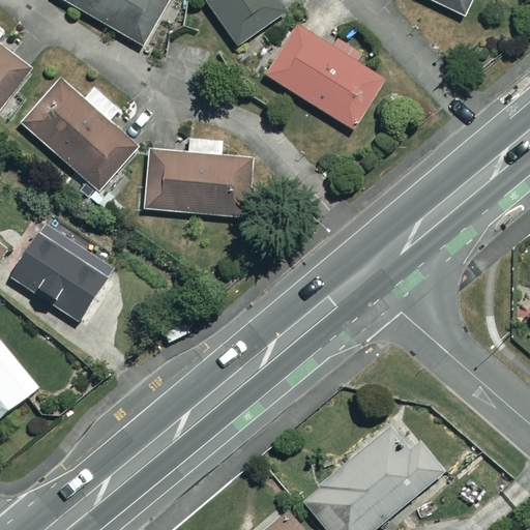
[(63,0),(141,45),(166,0),(63,0)]
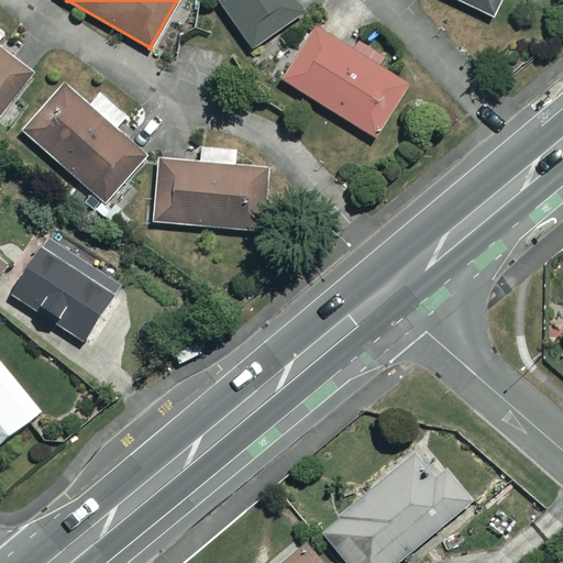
[(302,10),(295,0),(218,0),(252,46),(302,10)]
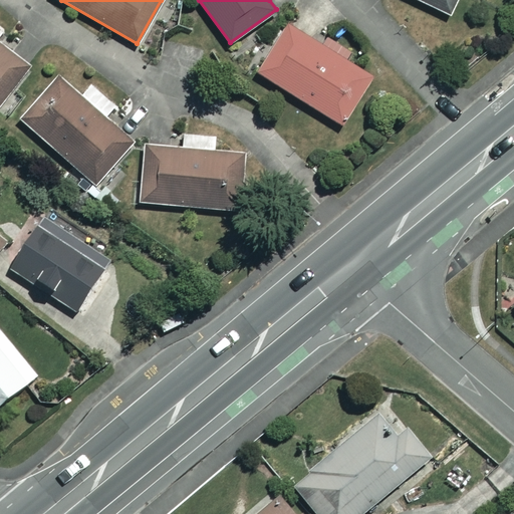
[(415,0),(446,16),(453,0),(415,0)]
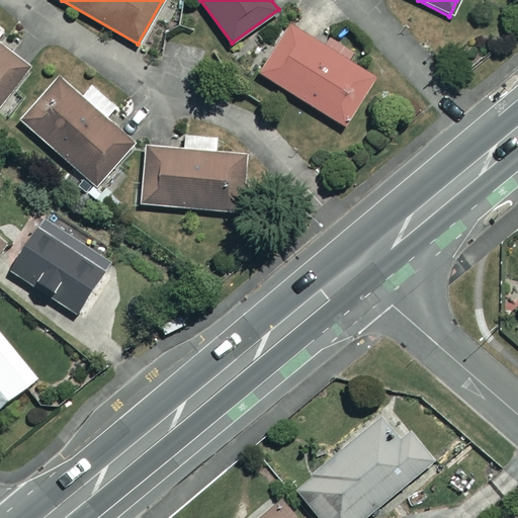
[(377,76),(294,19),(259,71),(342,127),(377,76)]
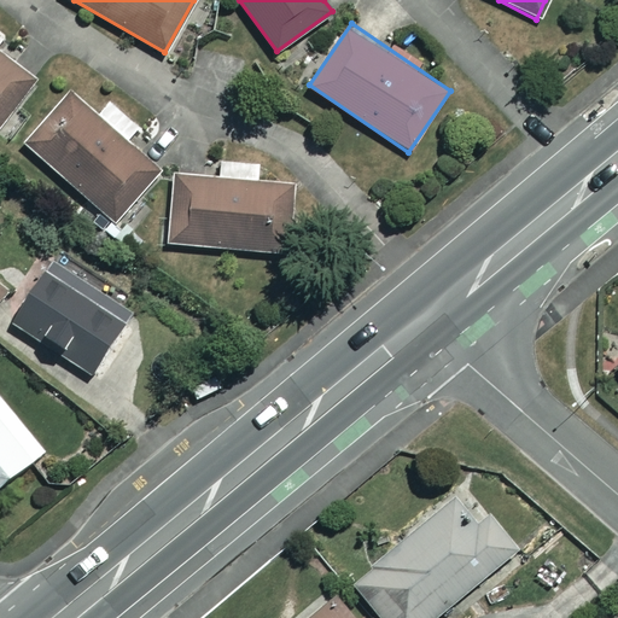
[(0,36),(0,128),(36,82),(0,53),(0,40),(1,39),(0,36)]
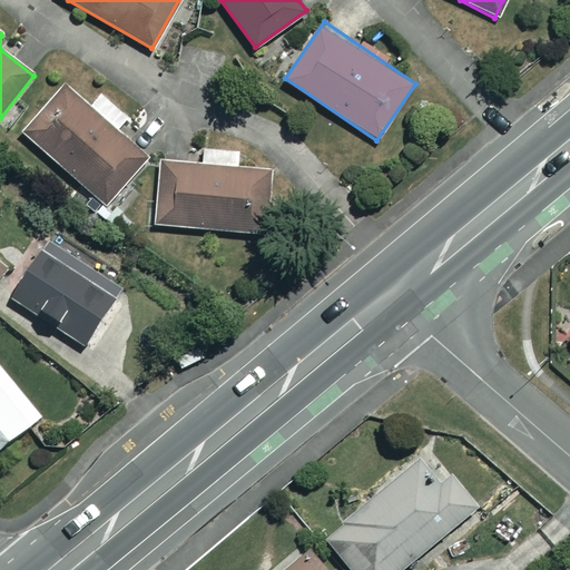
[(88,108),(65,88),(23,135),(101,204),(145,154),(116,128),(126,117),(100,95),(88,108)]
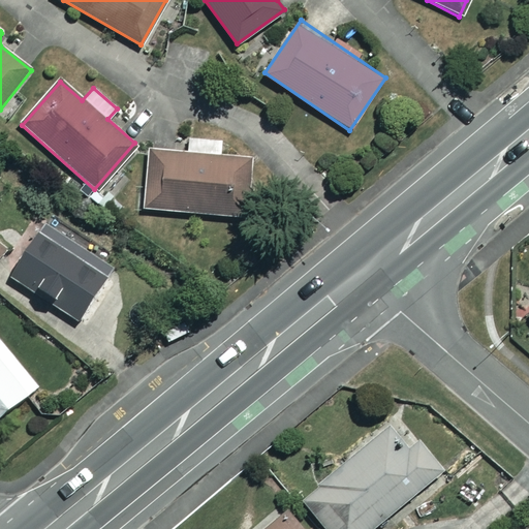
[(218,142),(190,138),(189,153),(147,150),(141,208),(245,217),(250,158),(217,155),(218,142)]
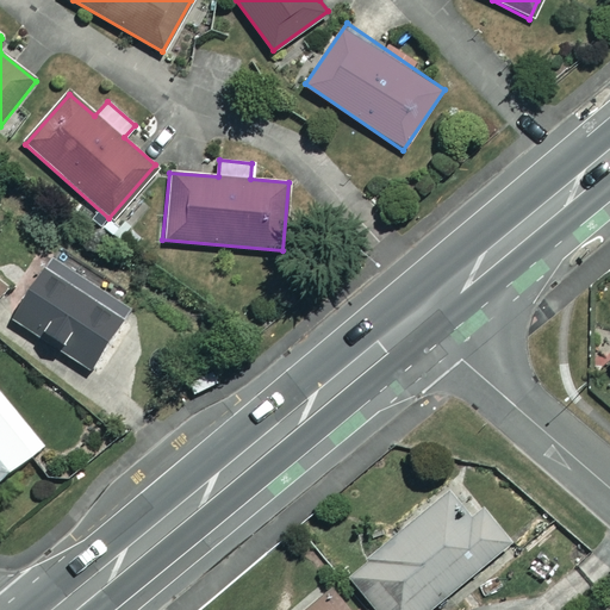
[(131,305),(51,254),(10,318),(89,369),(131,305)]
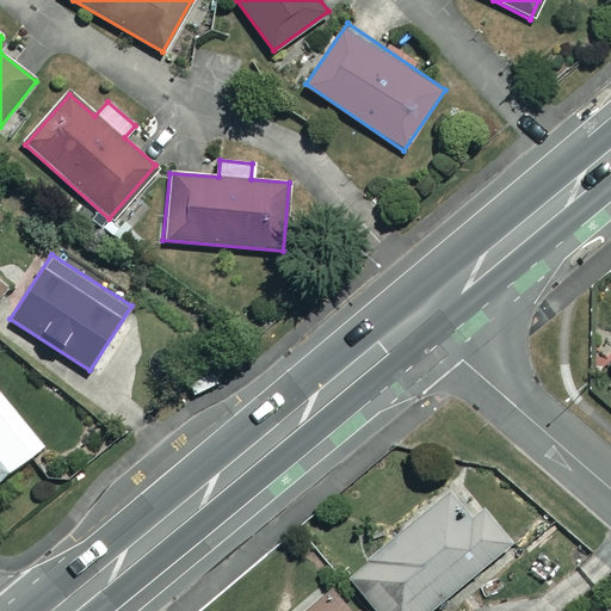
[(0,393),(0,479),(42,443),(0,393)]
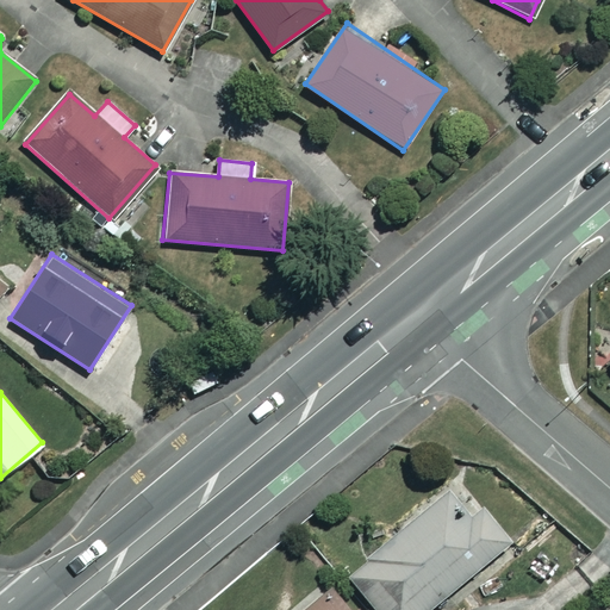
[(425,609),(509,542),(456,479),(344,572),(375,609),(425,609)]
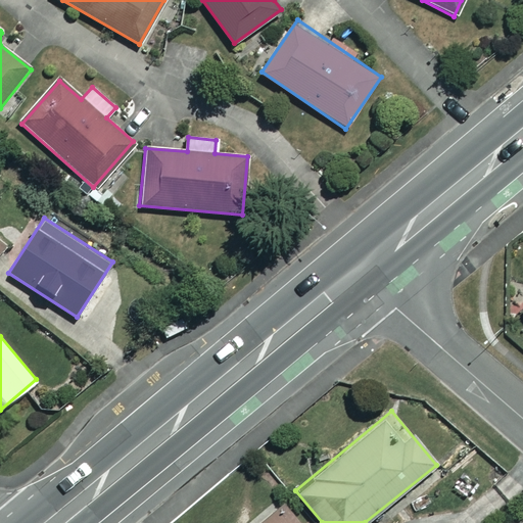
[(303,522),(286,503),(263,522),(303,522)]
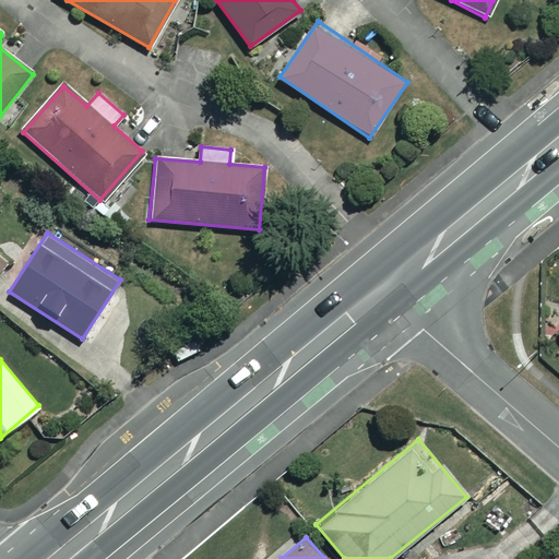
All buildings are outlined.
